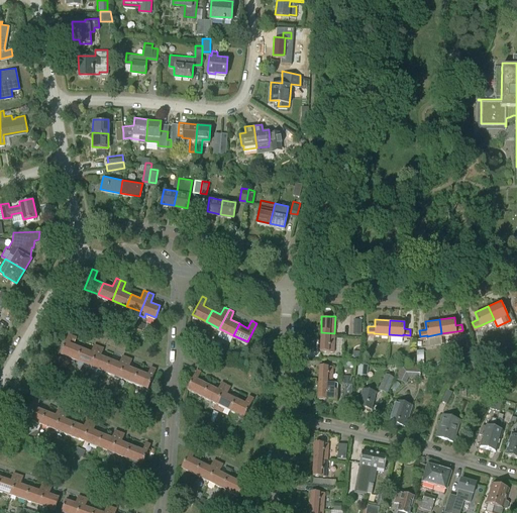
[(68,331),(61,351),(75,357),(80,345),(70,341),(73,333),(68,331)]
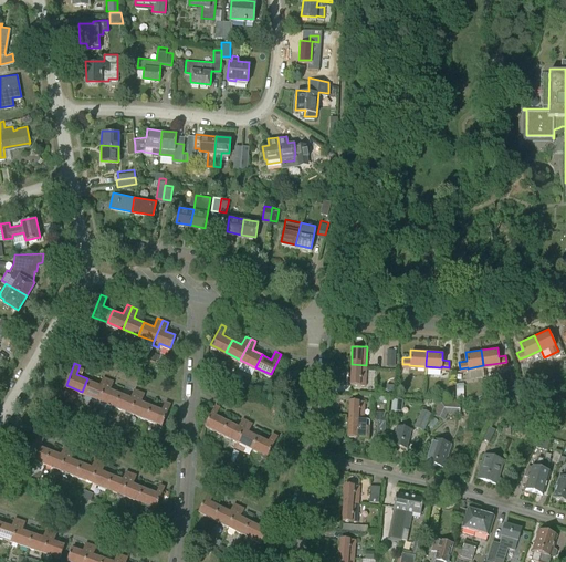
[(366,365),(352,364),(350,382),(366,383),(366,365)]
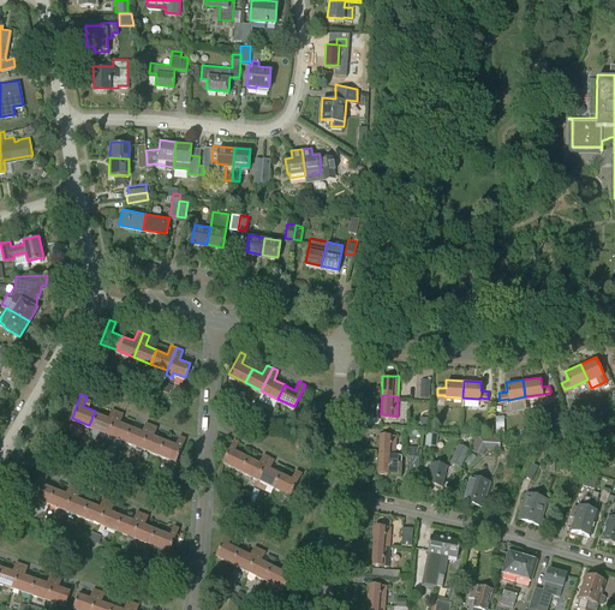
[(95,411),(89,425),(108,432),(118,408),(112,406),(108,416),(95,411)]
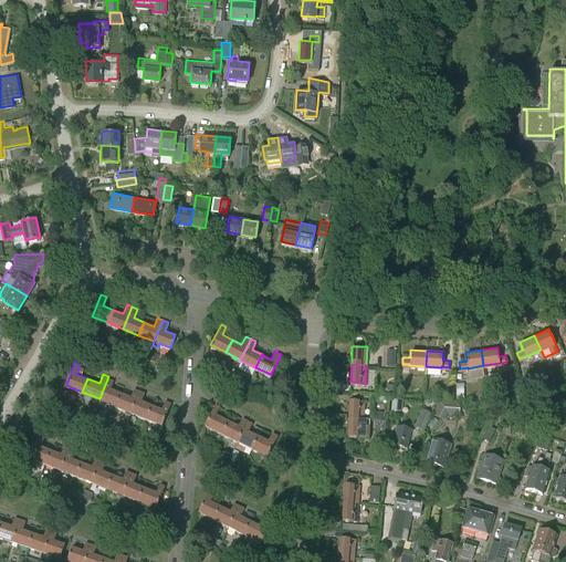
[(108,376),(100,398),(115,405),(119,392),(109,387),(113,378),(108,376)]
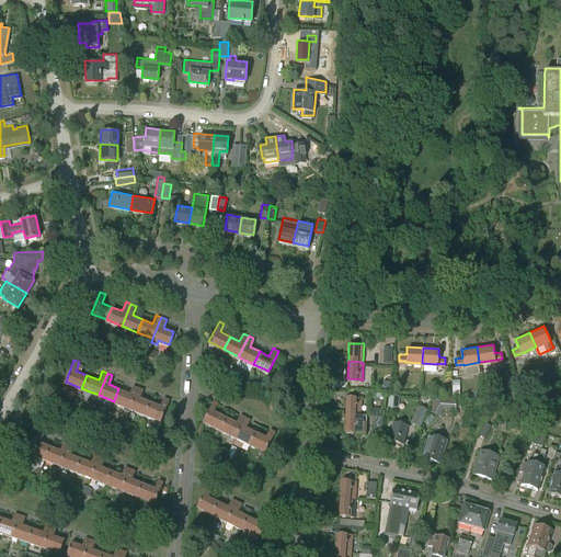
[(118,388),(114,401),(124,405),(124,408),(128,409),(129,407),(138,385),(133,384),(129,391),(118,388)]
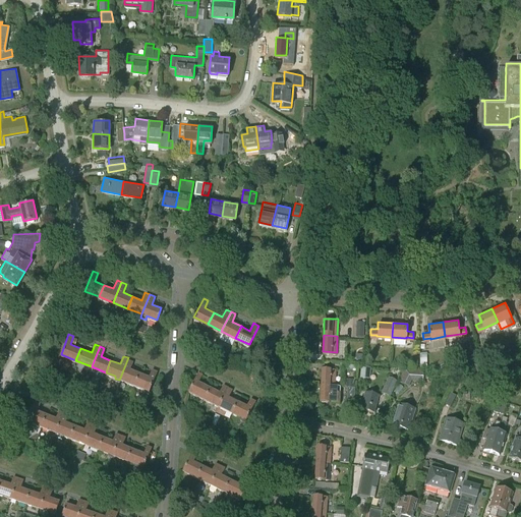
[(120,378),(134,384),(138,371),(129,367),(132,359),(128,357),(120,378)]
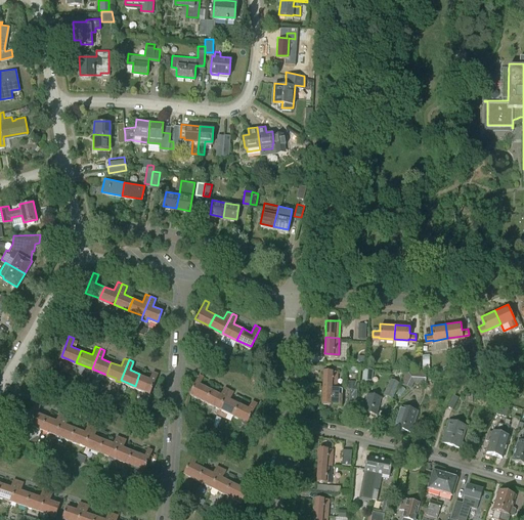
[(483,359),(477,361),(479,370),(485,367),(483,359)]
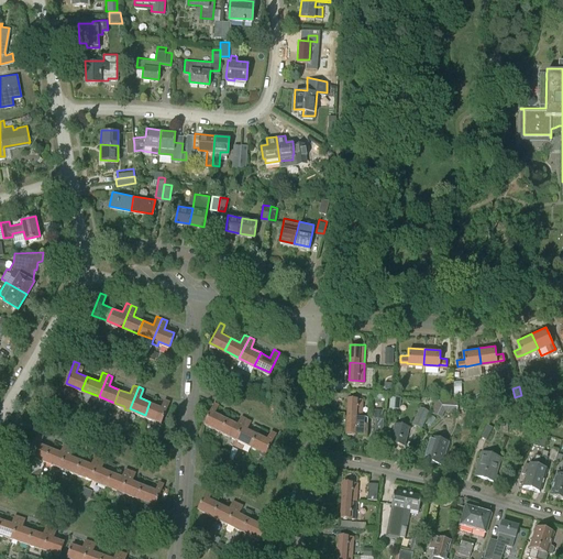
[(437,393),(428,409),(440,415),(443,406),(456,407),(457,395),(437,393)]
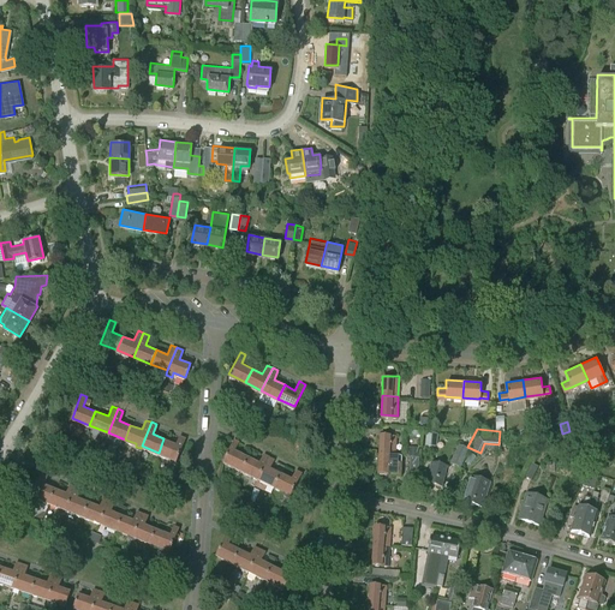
[(380,432),(378,452),(395,453),(396,434),(380,432)]
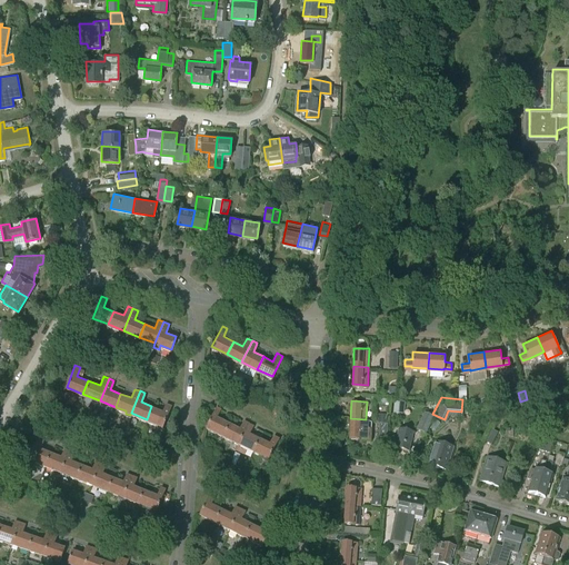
[(151,406),(147,419),(157,424),(157,426),(161,427),(171,404),(166,402),(162,410),(151,406)]
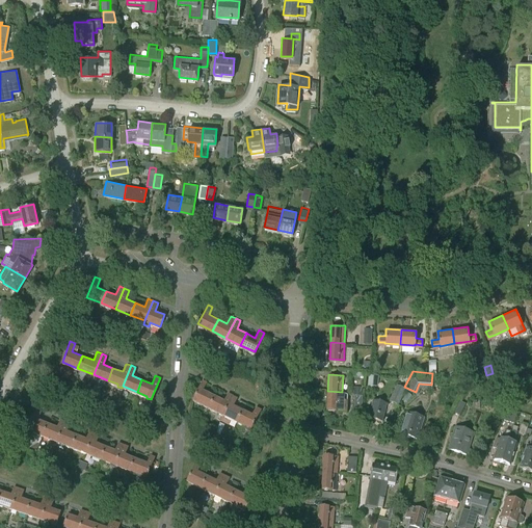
[(192,397),(208,405),(214,394),(203,388),(207,379),(202,377),(192,397)]
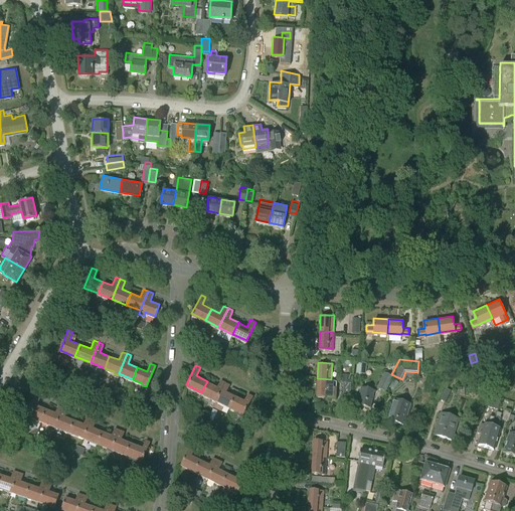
[(377,385),(384,388),(391,374),(384,370),(377,385)]
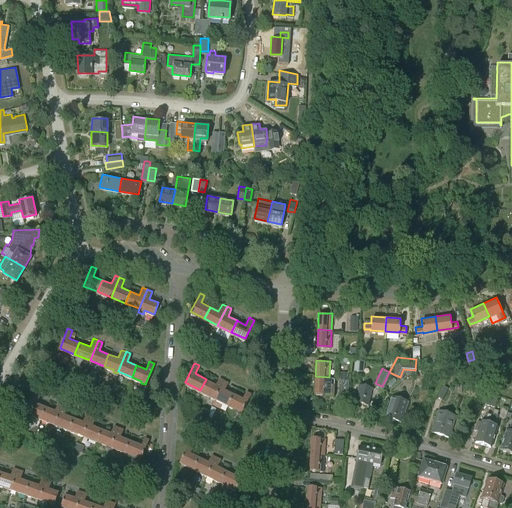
[(200,390),(214,397),(223,378),(219,376),(215,383),(206,379),(200,390)]
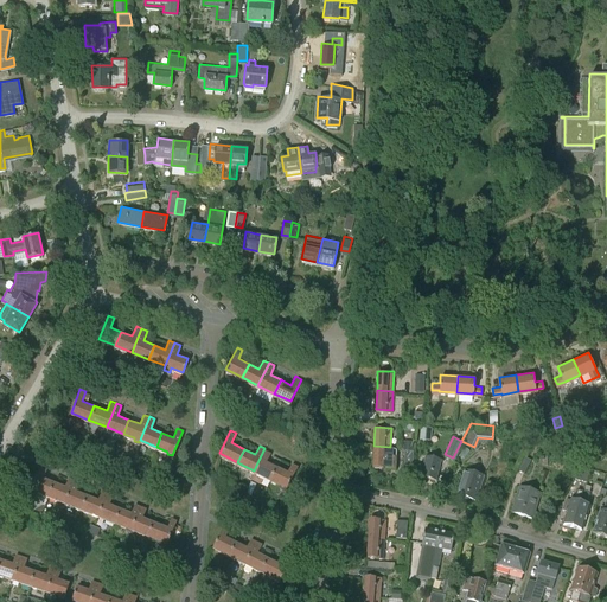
[(390,447),(374,446),(372,466),(395,467),(396,447),(390,447)]
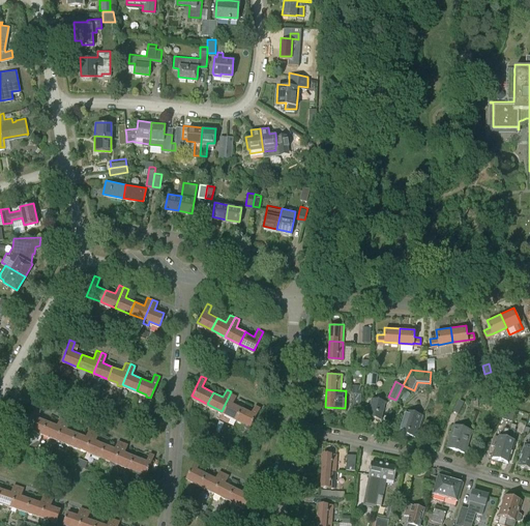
[(230,415),(235,418),(241,406),(232,402),(236,393),(231,391),(222,411),(218,416),(228,420),(230,415)]
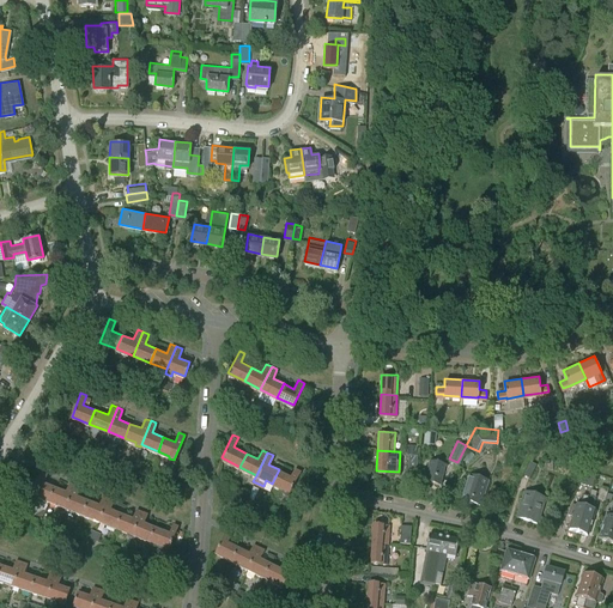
[(425,478),(441,482),(445,462),(429,458),(425,478)]
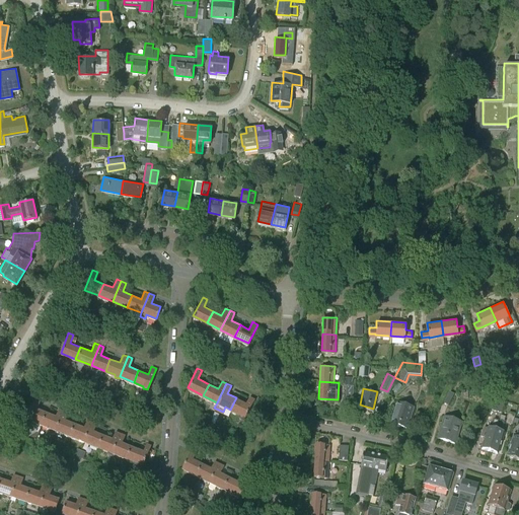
[(236,397),(230,410),(244,417),(254,397),(249,394),(245,402),(236,397)]
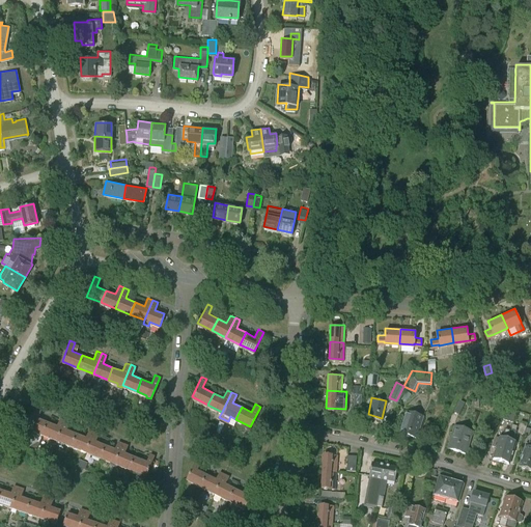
[(503,416),(513,419),(516,408),(509,406),(503,416)]
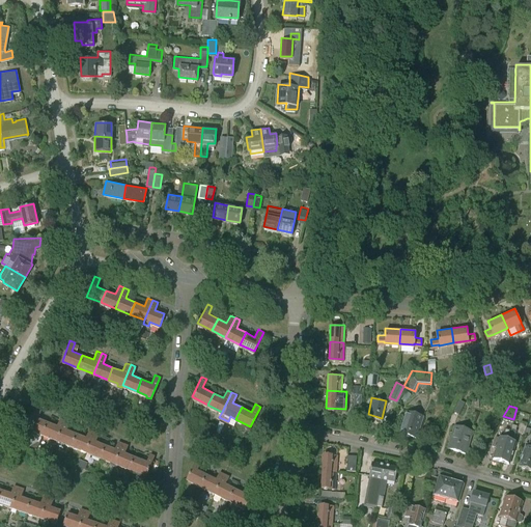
[(27,427),(42,433),(47,421),(37,417),(40,409),(35,407),(27,427)]
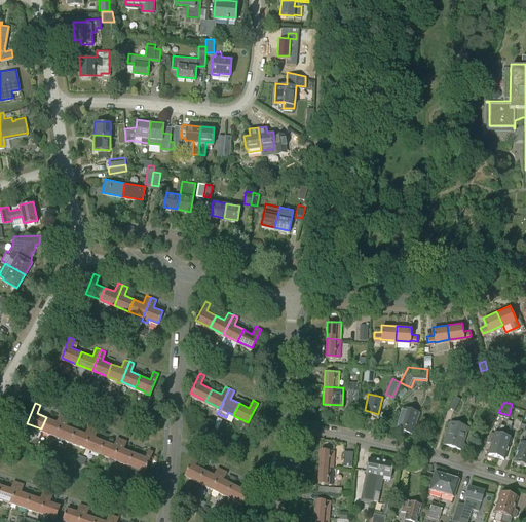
[(396,426),(405,430),(411,408),(403,405),(396,426)]
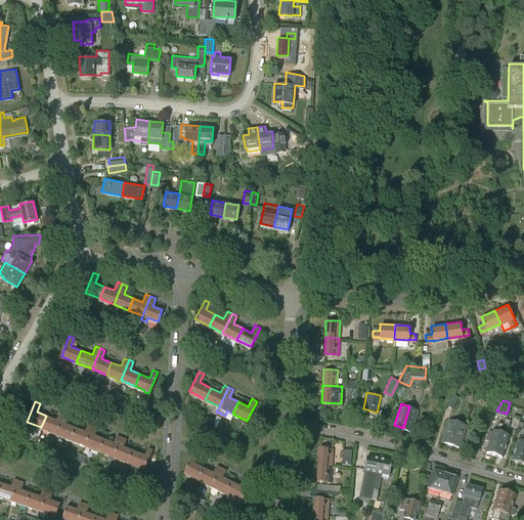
[(409,406),(403,428),(411,430),(418,408),(409,406)]
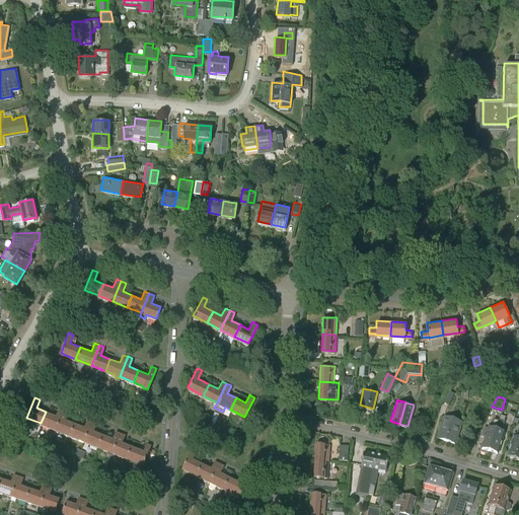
[(41,423),(55,429),(63,409),(58,407),(55,415),(46,412),(41,423)]
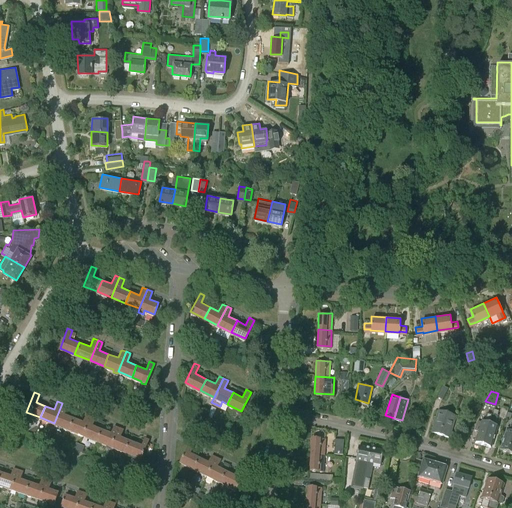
[(54,423),(68,428),(73,417),(64,413),(67,405),(62,403),(54,423)]
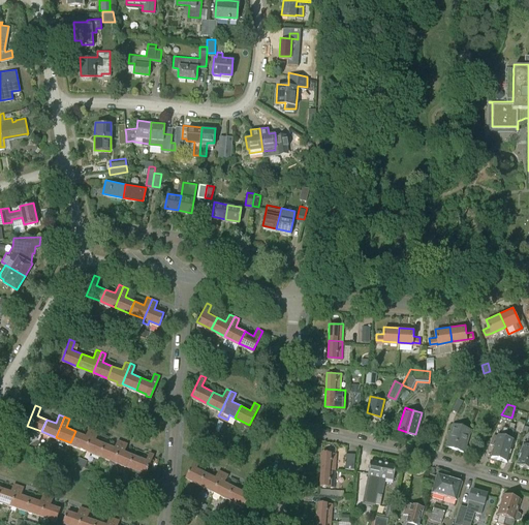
[(516,429),(522,430),(525,420),(519,418),(516,429)]
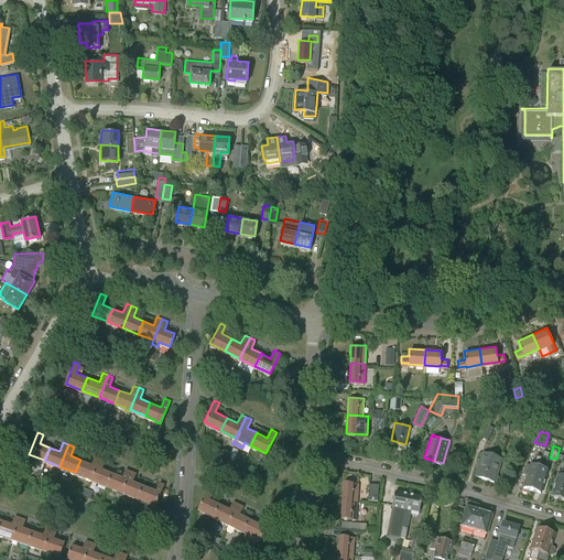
[(542,455),(532,487),(541,491),(548,469),(544,467),(549,455),(548,455),(549,450),(544,449),(542,455)]
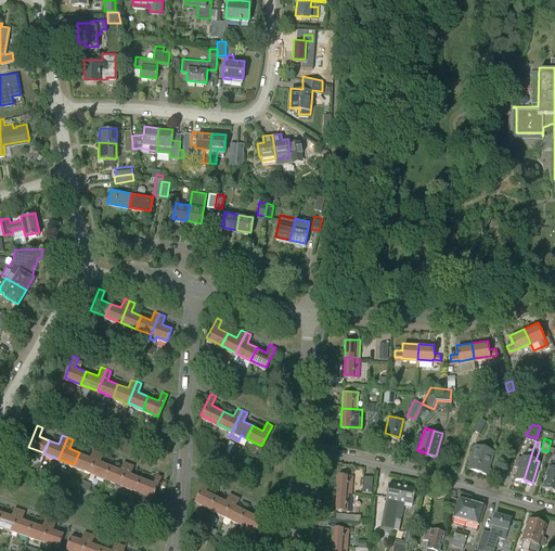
[(468,466),(487,472),(493,449),(475,444),(468,466)]
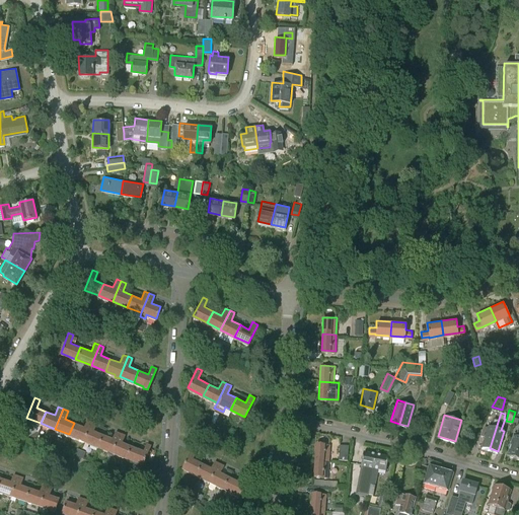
[(494,417),(492,422),(488,421),(487,425),(485,425),(482,432),(485,434),(482,446),(490,448),(499,419),(494,417)]
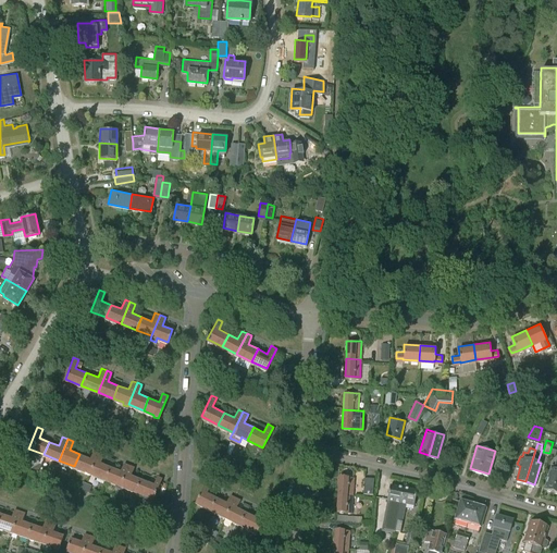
[(74,466),(89,472),(98,451),(94,449),(89,457),(79,454),(74,466)]
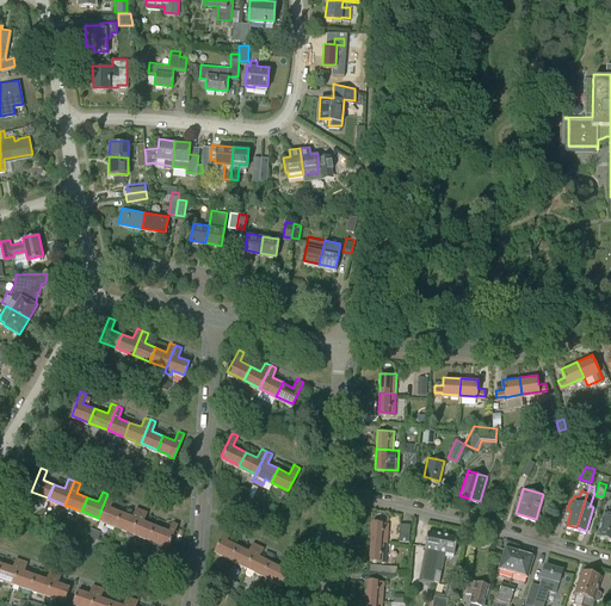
[(98,518),(115,525),(121,511),(110,506),(113,496),(107,494),(98,518)]
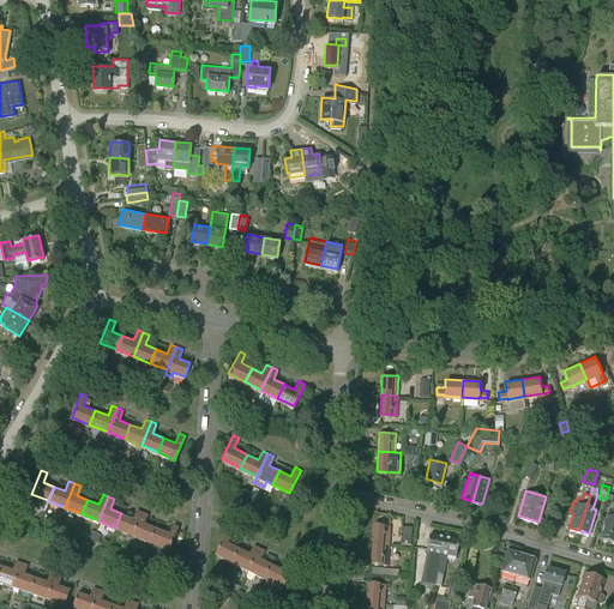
[(600,537),(609,540),(613,522),(613,504),(609,514),(607,513),(600,537)]
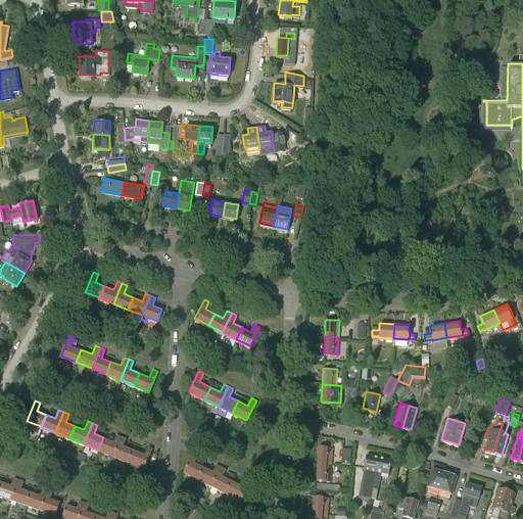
[(103,437),(98,450),(108,453),(107,455),(112,457),(112,455),(121,434),(115,433),(112,440),(103,437)]
